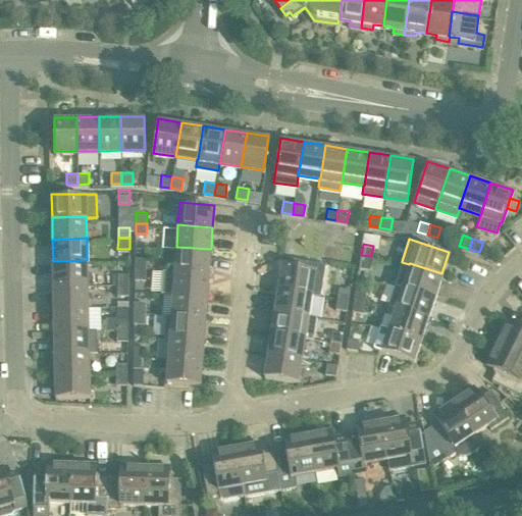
[(209,271),(211,249),(176,247),(174,268),(209,271)]
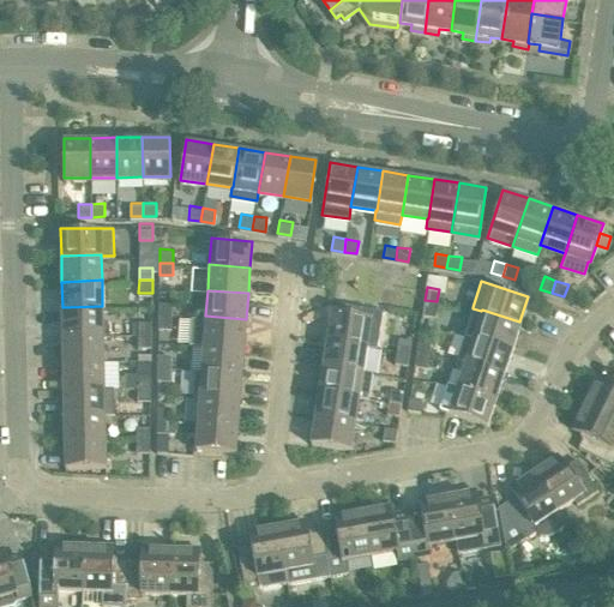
[(332,310),(327,337),(367,343),(367,342),(377,344),(383,306),(344,300),(342,312),(332,310)]
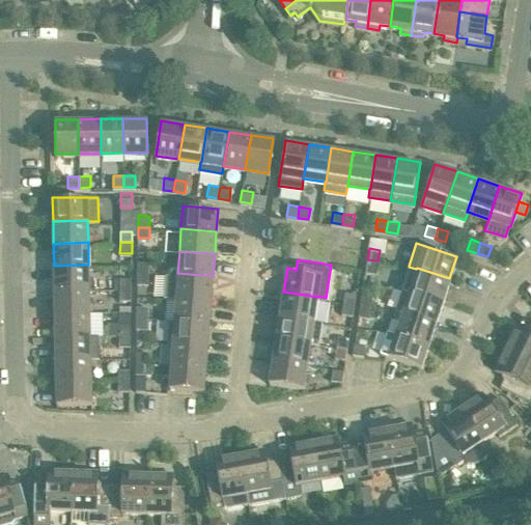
[(376,272),(378,260),(367,259),(365,271),(376,272)]
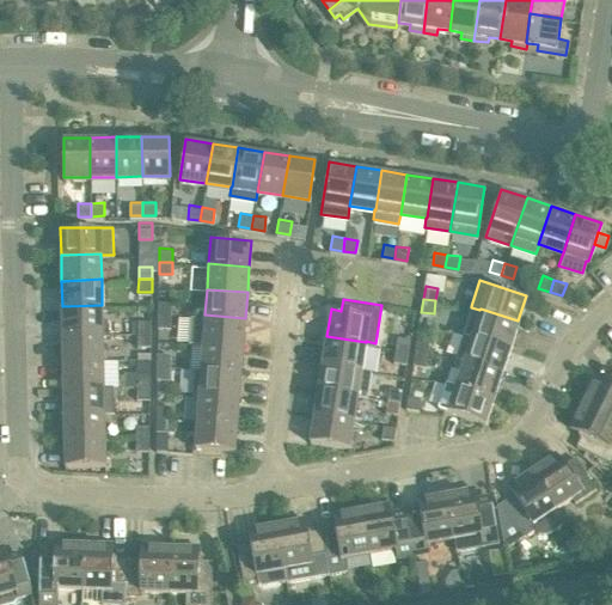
[(171,313),(172,300),(158,300),(158,313),(171,313)]
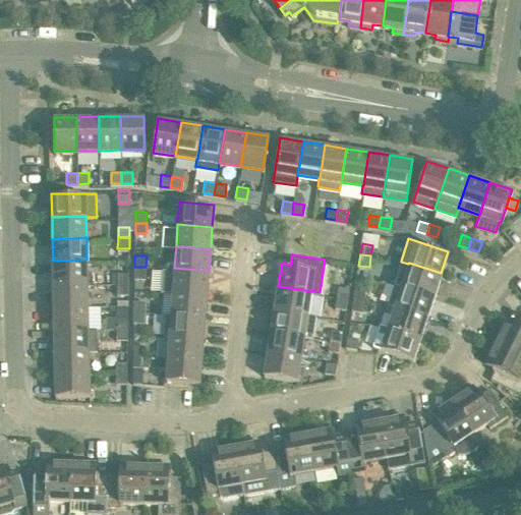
[(53,283),(88,282),(87,260),(53,261),(53,283)]
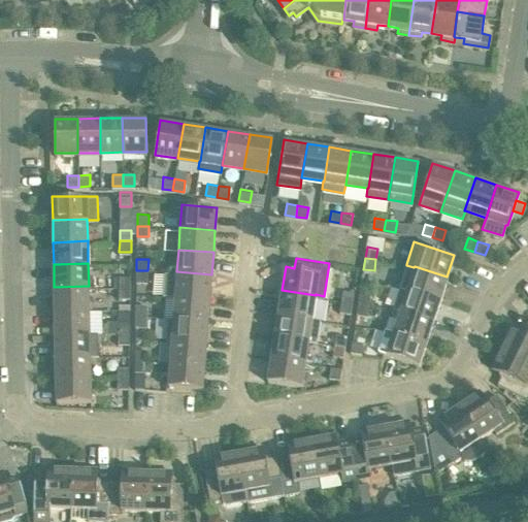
[(440,298),(447,276),(415,266),(414,267),(406,265),(400,285),(440,298)]
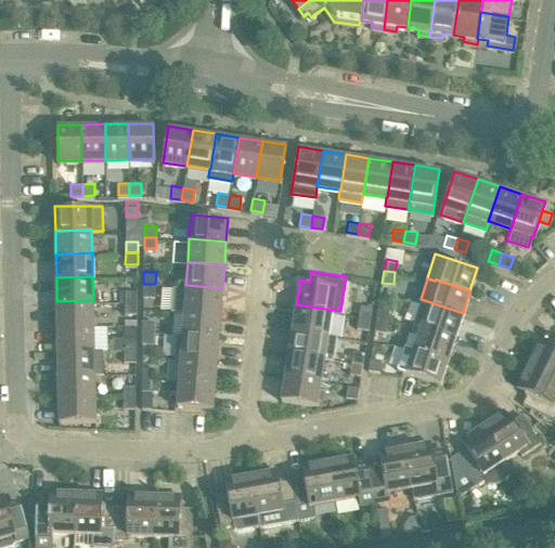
[(155,295),(155,284),(143,284),(143,295),(155,295)]
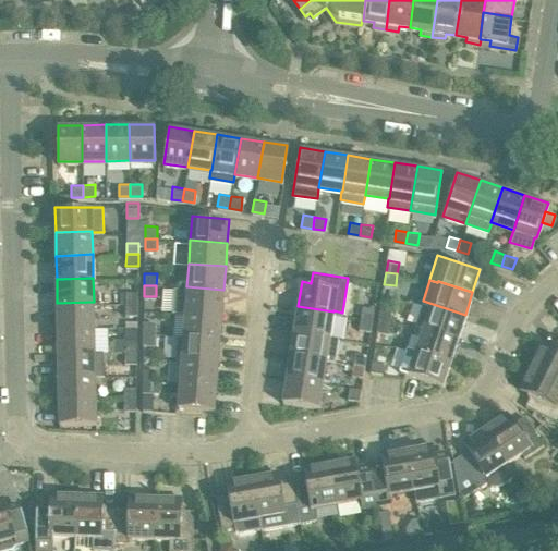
[(173,286),(171,310),(185,311),(185,310),(221,313),(223,290),(186,286),(186,288),(173,286)]
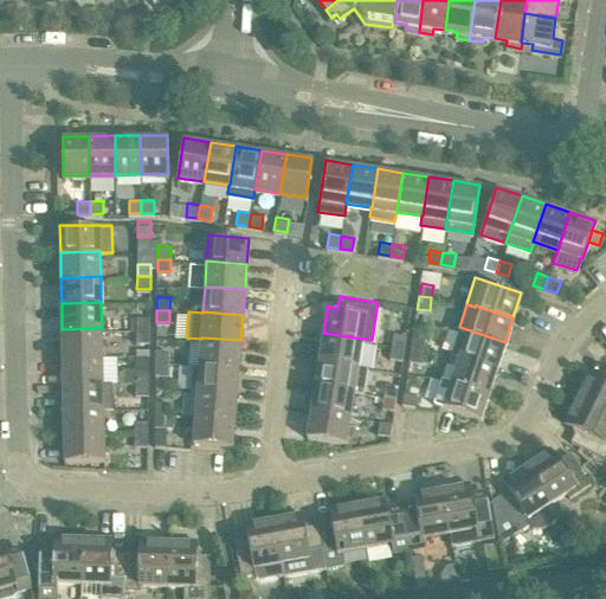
[(149,328),(149,315),(136,315),(136,327),(149,328)]
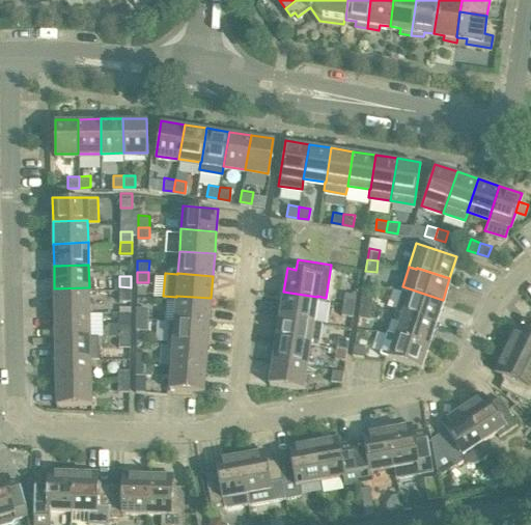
[(131,299),(131,287),(119,286),(119,299),(131,299)]
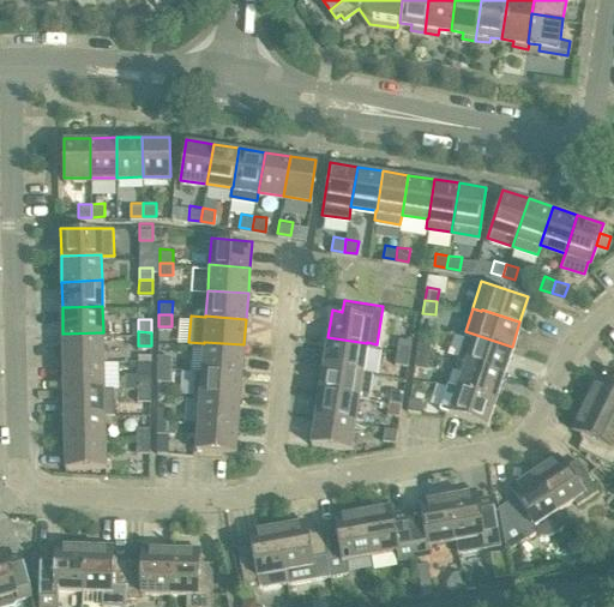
[(504,372),(512,347),(465,331),(457,356),(504,372)]
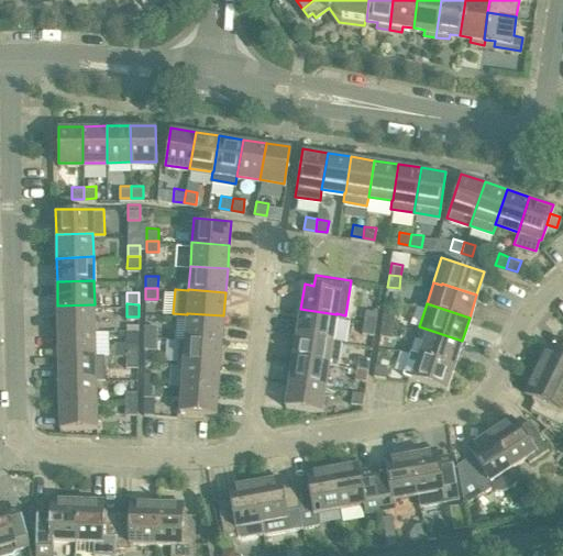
[(58,330),(95,329),(95,304),(57,306),(58,330)]
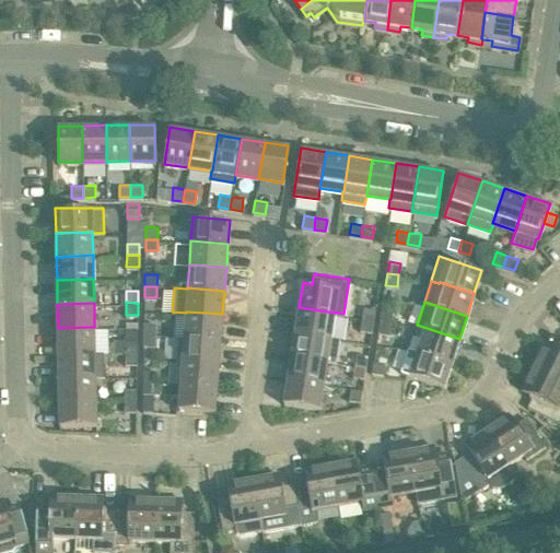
[(373,318),(375,307),(363,306),(362,317),(373,318)]
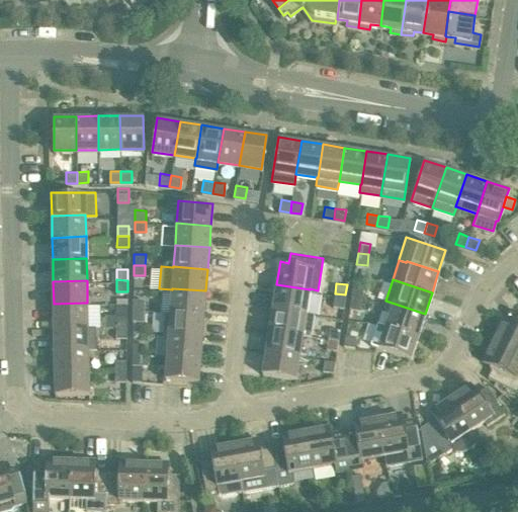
[(307,311),(310,289),(276,284),(273,306),(307,311)]
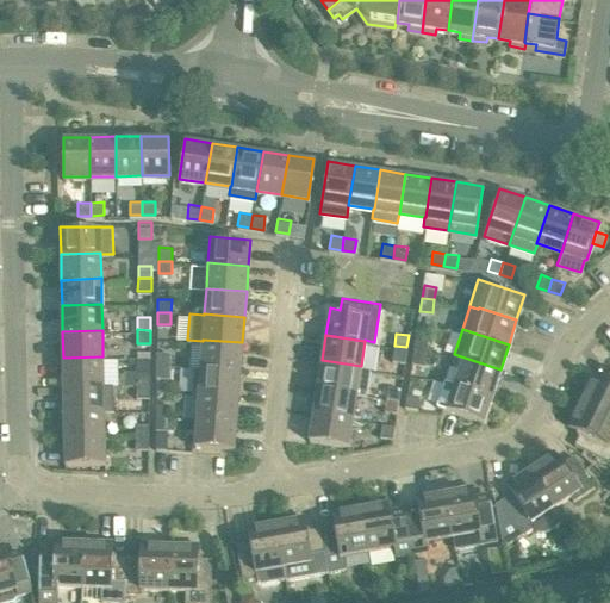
[(427,350),(429,339),(416,336),(414,348),(427,350)]
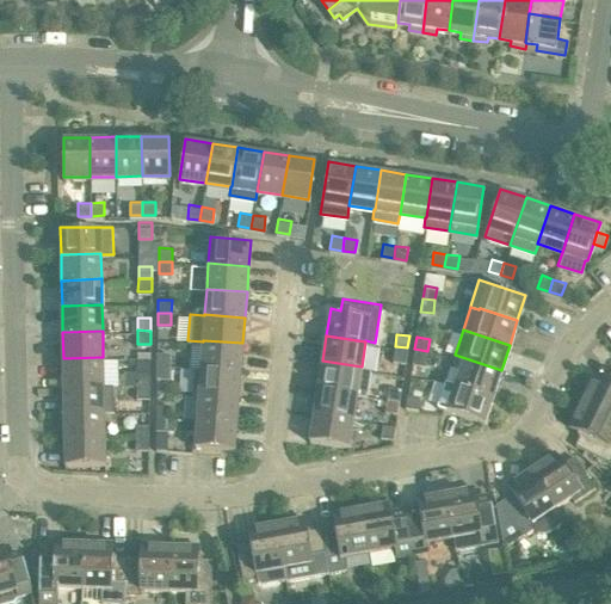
[(241,369),(242,343),(203,340),(203,341),(201,367),(241,369)]
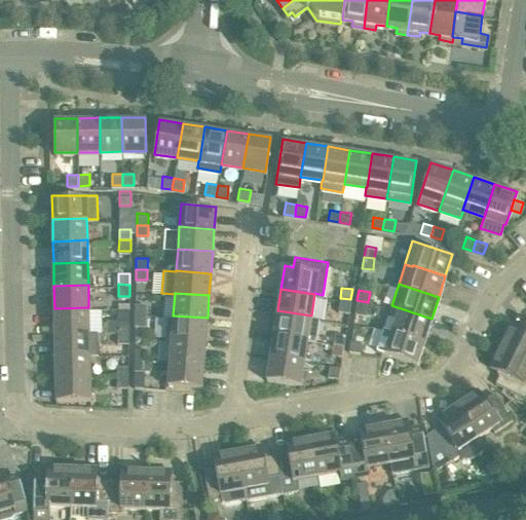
[(349,310),(350,299),(340,298),(338,309),(349,310)]
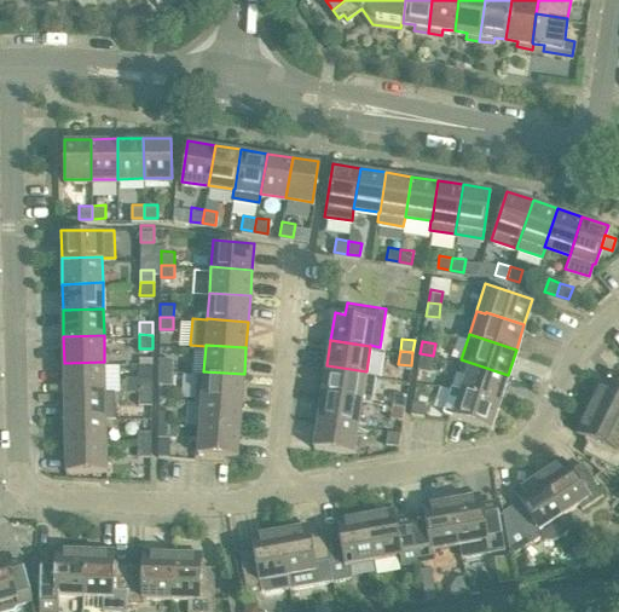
[(431,369),(433,356),(420,353),(417,367),(431,369)]
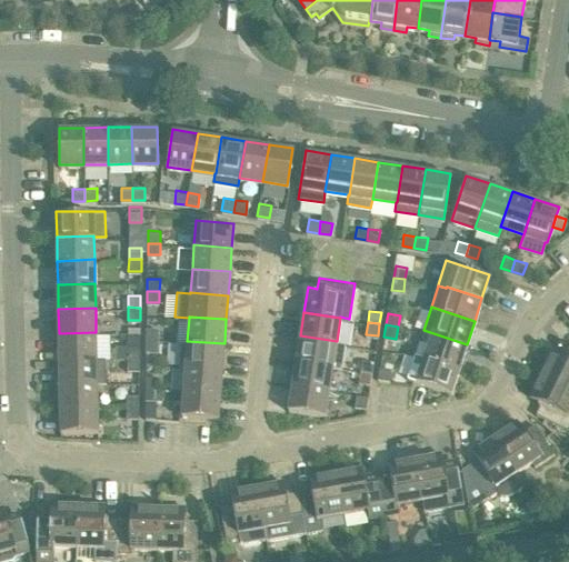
[(159,339),(159,327),(147,327),(147,339),(159,339)]
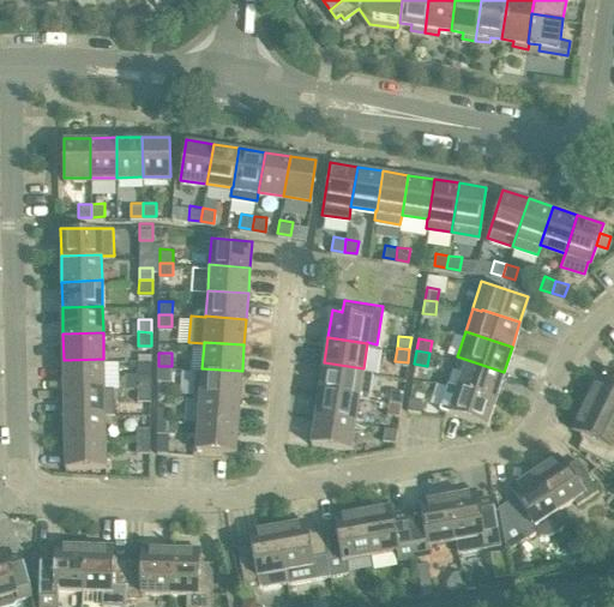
[(495,396),(504,372),(457,356),(456,361),(458,367),(463,367),(457,383),(457,384),(495,396)]
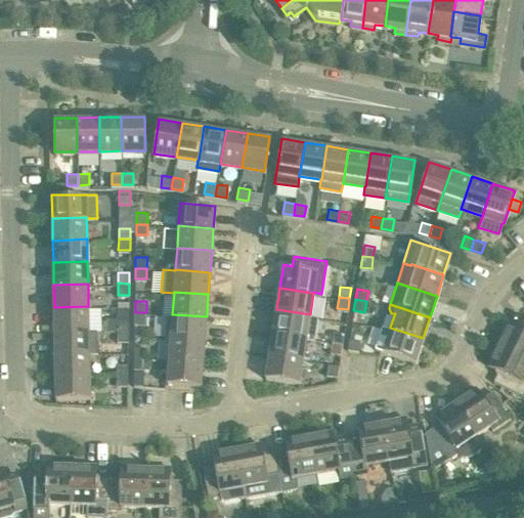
[(54,330),(89,329),(88,306),(54,307),(54,330)]
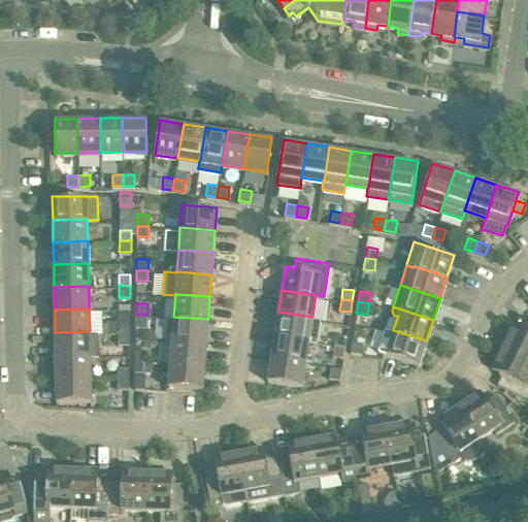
[(321,318),(312,317),(278,312),(274,334),(309,339),(317,340),(321,318)]
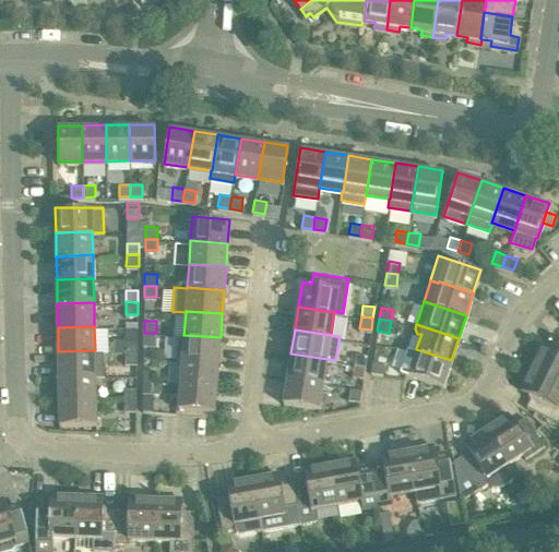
[(156,344),(156,333),(144,333),(143,344),(156,344)]
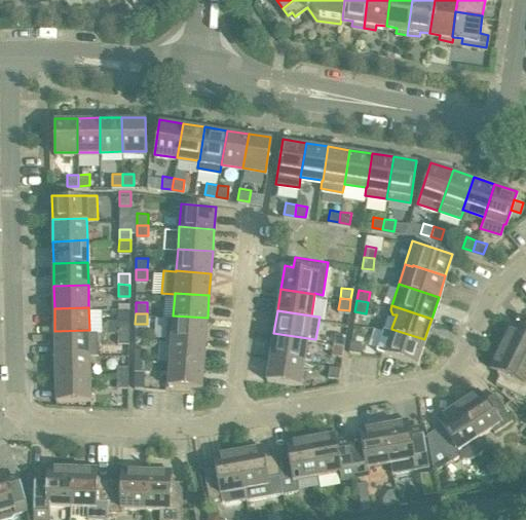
[(166,314),(164,337),(172,338),(172,337),(205,340),(208,318),(173,316),(166,314)]
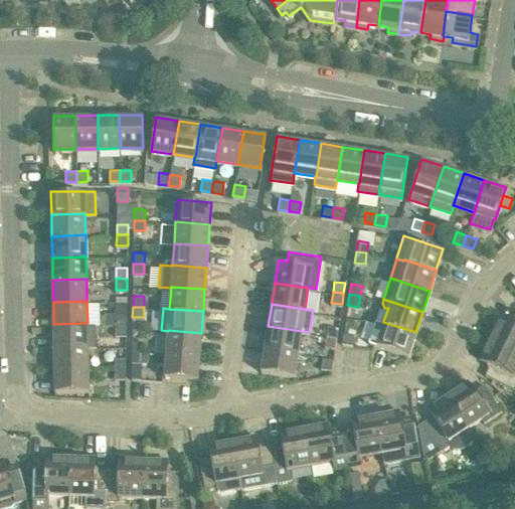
[(514,310),(511,318),(500,313),(489,334),(514,346),(514,310)]
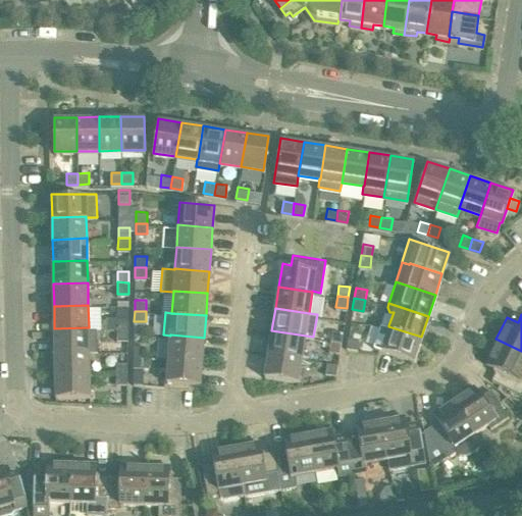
[(127,327),(128,317),(116,316),(116,327),(127,327)]
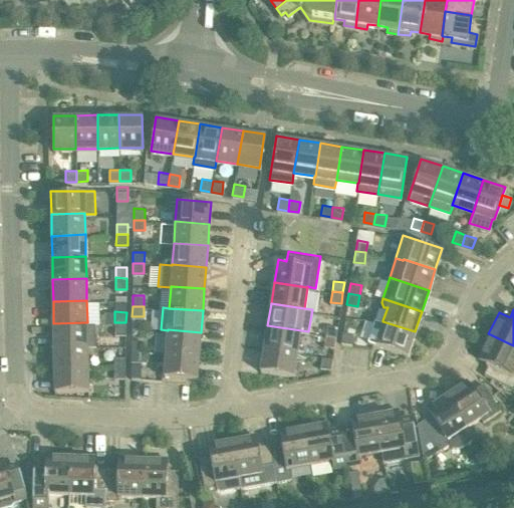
[(382,321),(382,320),(374,318),(367,340),(408,353),(415,331),(382,321)]
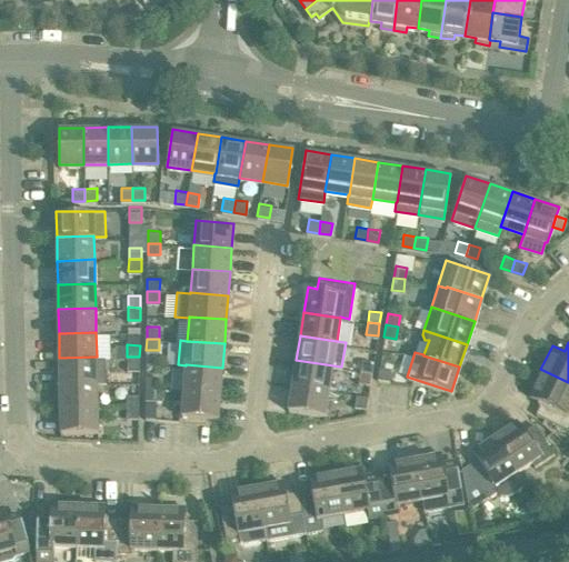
[(106,357),(97,357),(59,358),(59,382),(97,380),(97,382),(106,382),(106,357)]
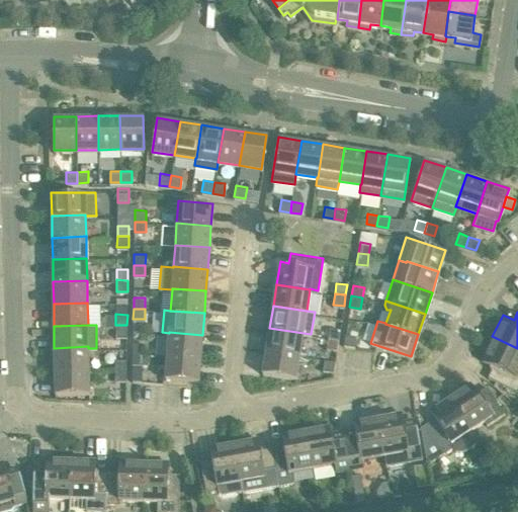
[(126,336),(126,325),(115,325),(115,336),(126,336)]
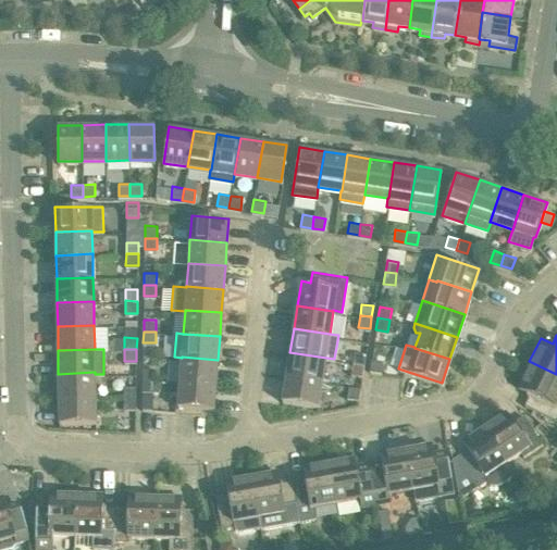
[(364,363),(366,352),(354,350),(353,361),(364,363)]
